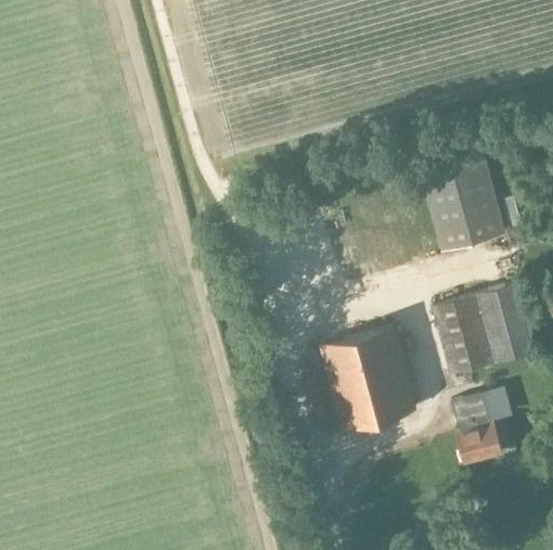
[(419,168),(440,253),(505,235),(483,152),(419,168)]
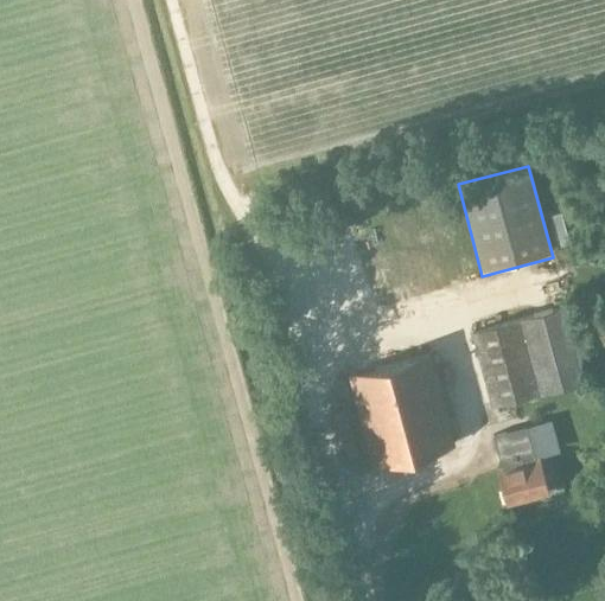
[(494,411),(587,385),(567,311),(472,337),(494,411)]
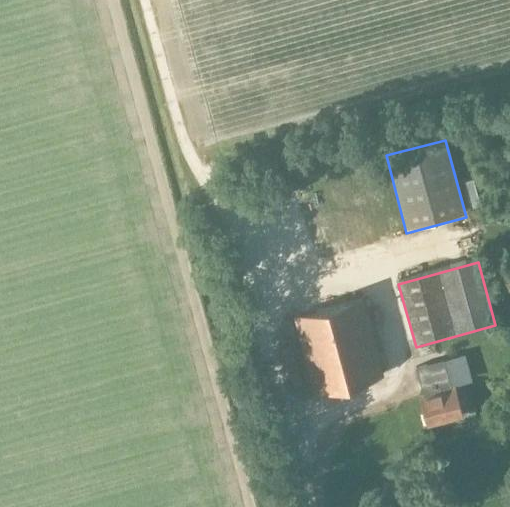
[(296,320),(317,397),(384,378),(363,302),(296,320)]
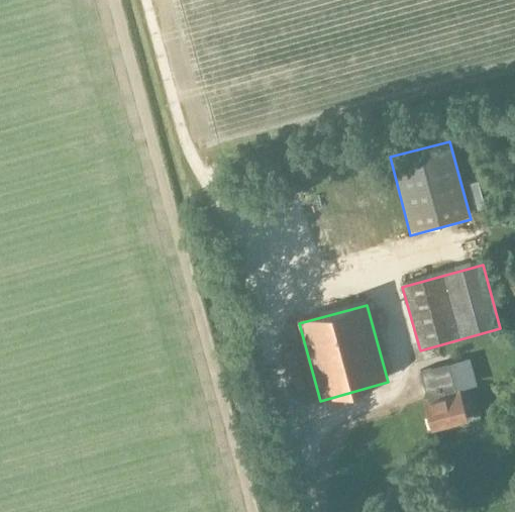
[(428,402),(424,403),(433,433),(468,424),(459,394),(456,394),(449,368),(421,375),(428,402)]
